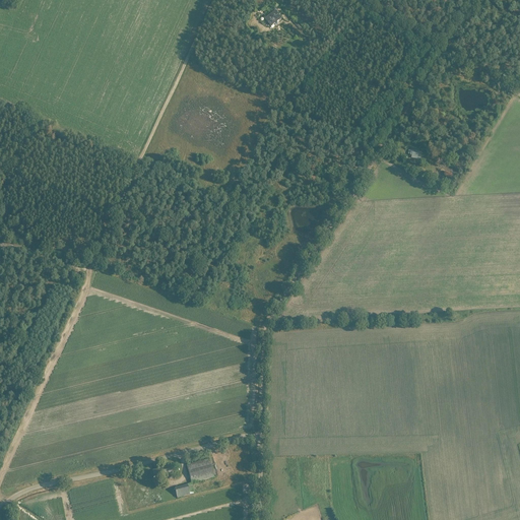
[(265,19),(270,26),(281,18),(275,11),(265,19)]
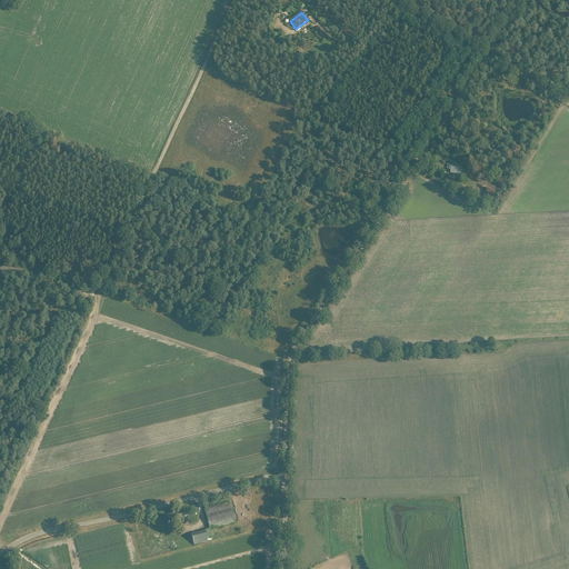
[(458,167),(456,166),(450,165),(449,170),(450,171),(450,172),(456,173),(460,175),(460,169),(459,169),(460,167),(458,167)]
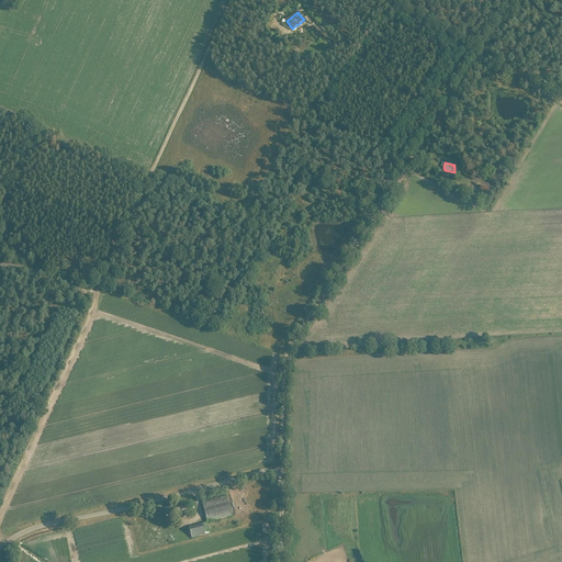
[(226,496),(201,503),(203,508),(205,518),(206,523),(232,516),(226,496)]
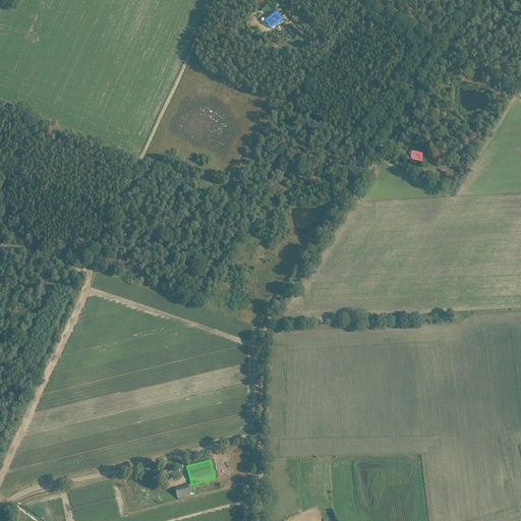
[(153,472),(155,477),(155,479),(173,474),(172,472),(171,467),(153,472)]
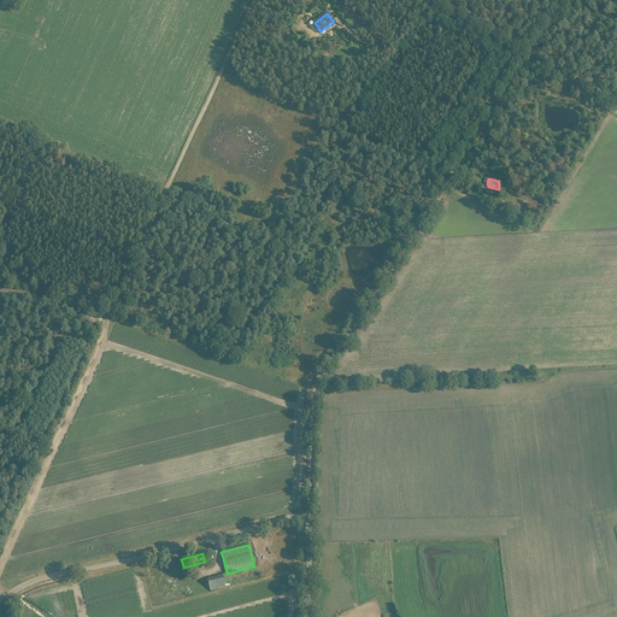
[(229,581),(227,574),(207,580),(210,592),(225,587),(225,585),(229,583),(229,581)]
